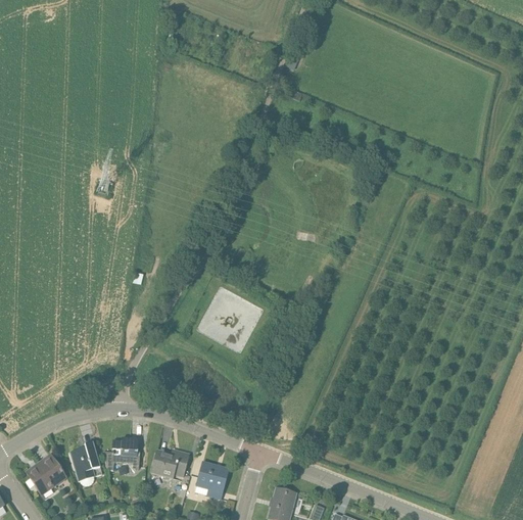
[(111,452),(103,452),(107,470),(112,470),(113,462),(132,463),(132,469),(135,472),(138,469),(140,453),(136,453),(137,439),(122,437),(121,440),(112,440),(111,452)]
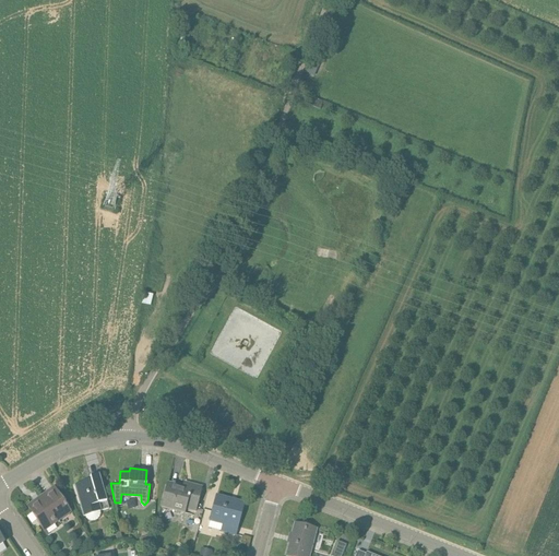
[(82,505),(84,513),(109,506),(107,499),(99,472),(90,475),(91,478),(75,483),(82,505)]
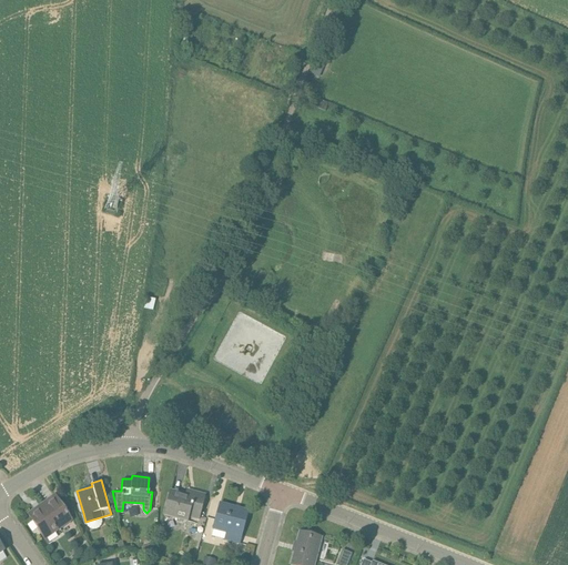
[(192,496),(170,490),(164,513),(186,520),(189,514),(199,517),(205,493),(194,490),(192,496)]
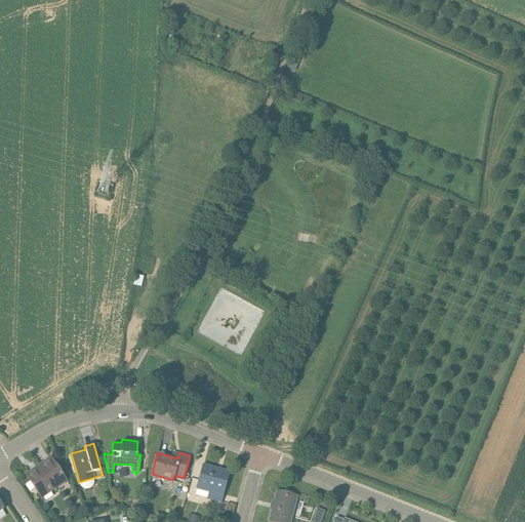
[(66,480),(50,456),(40,464),(41,466),(35,469),(27,474),(40,494),(48,488),(48,489),(51,487),(51,486),(54,484),(55,486),(66,480)]
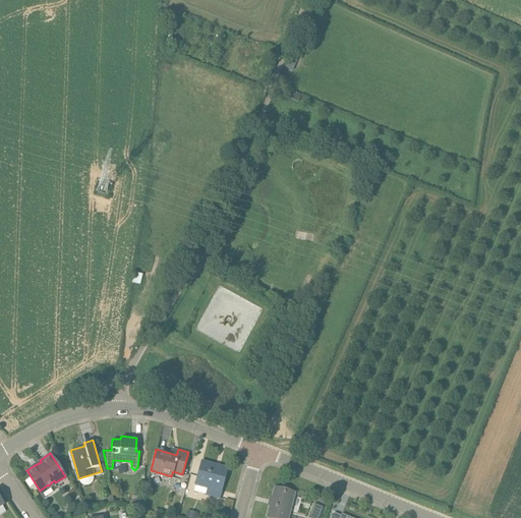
[(219,497),(227,467),(201,460),(195,483),(208,486),(207,493),(219,497)]
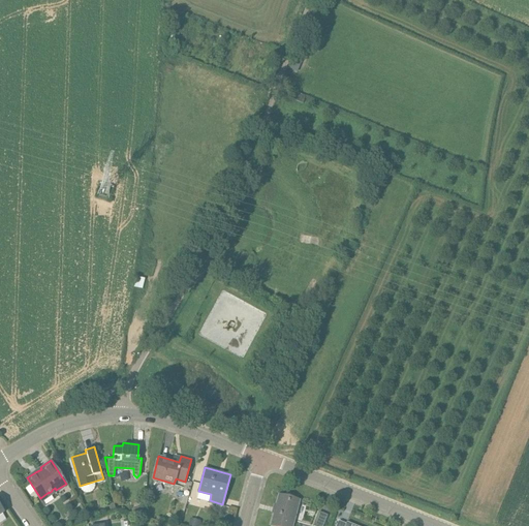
[(281,525),(291,525),(299,498),(279,493),(271,523),(281,525)]
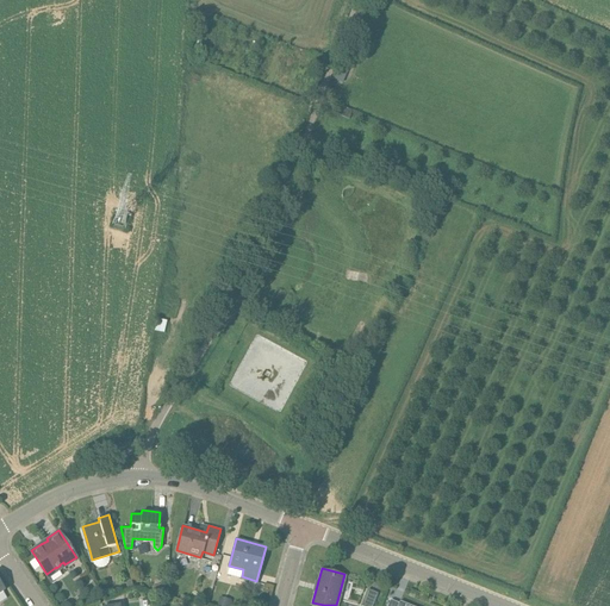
[(98,588),(93,580),(86,585),(91,593),(98,588)]
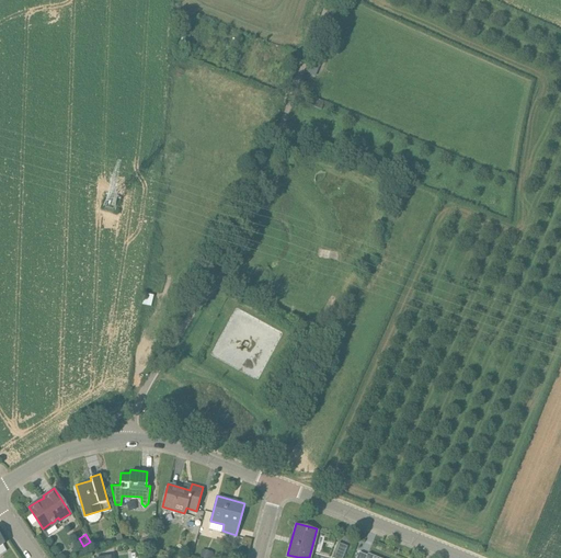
[(150,542),(148,535),(139,538),(141,545),(150,542)]
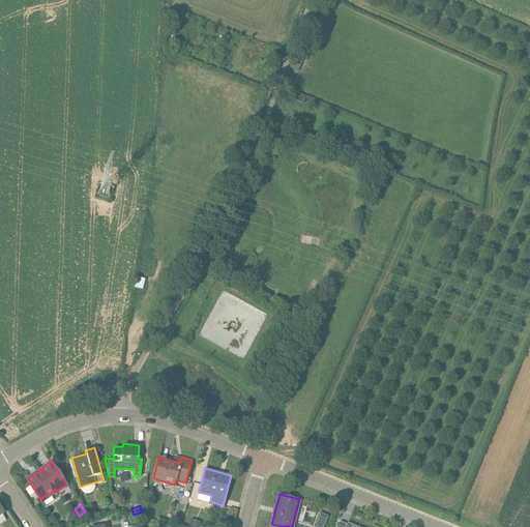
[(318,526),(323,526),(328,514),(320,510),(314,525),(318,526)]
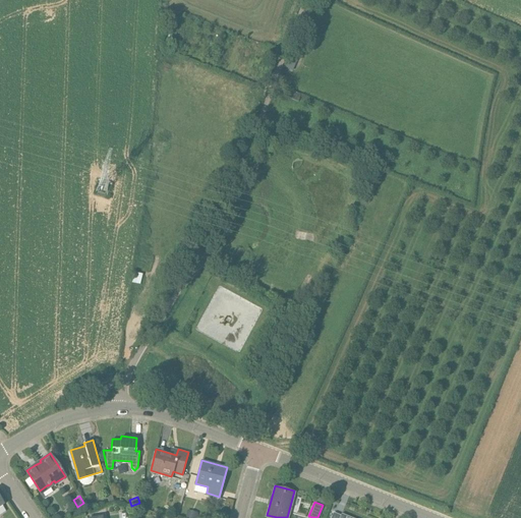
[(195,517),(197,511),(187,509),(184,517),(195,517)]
